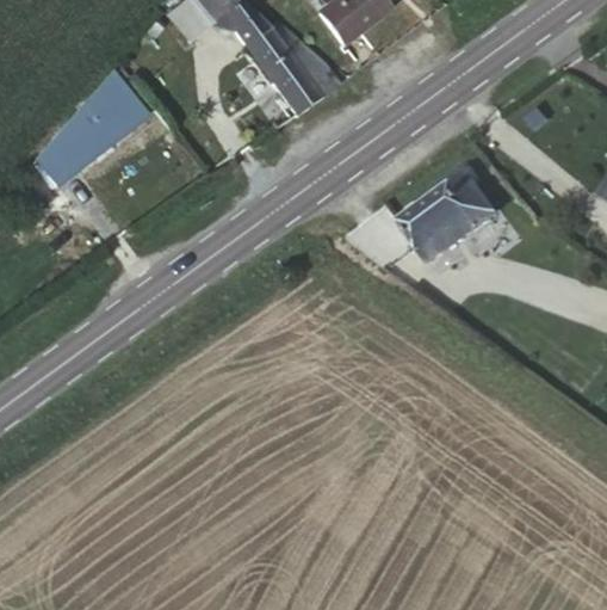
[(264,22),(241,0),(194,0),(208,14),(215,24),(235,35),(299,117),(344,86),(330,69),(280,24),(276,28),(268,20),(264,22)]
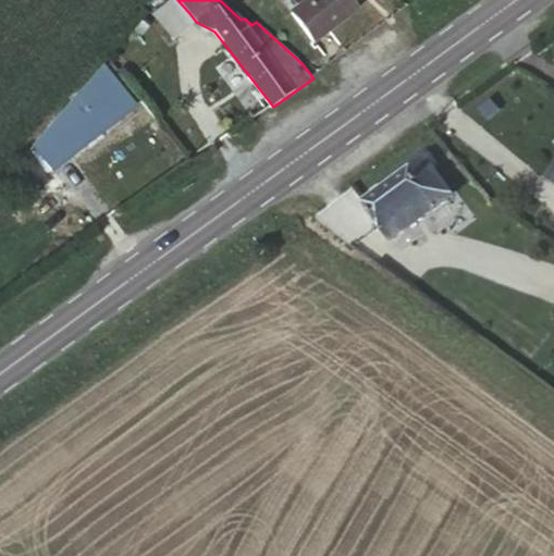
[(251,0),(246,8),(257,16),(267,5),(260,0),(251,0)]
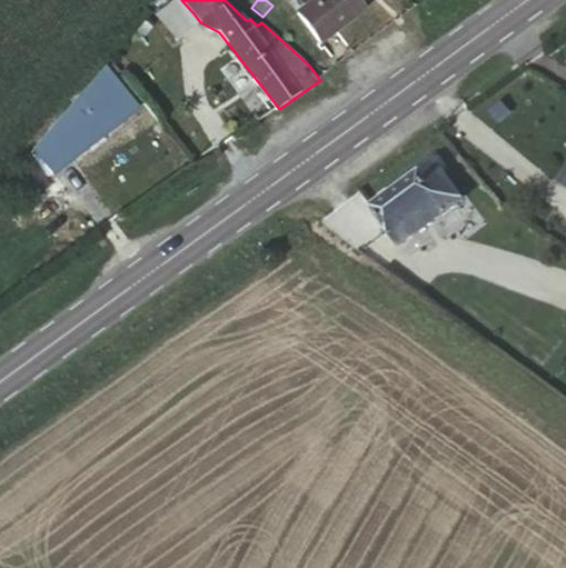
[(366,8),(359,0),(317,0),(301,12),(324,40),(366,8)]
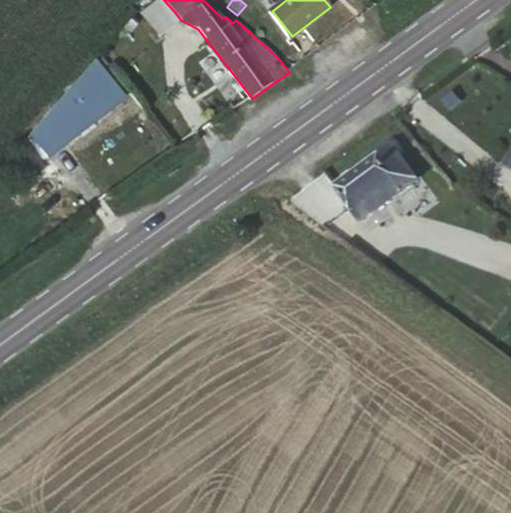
[(109,49),(102,53),(110,64),(117,59),(109,49)]
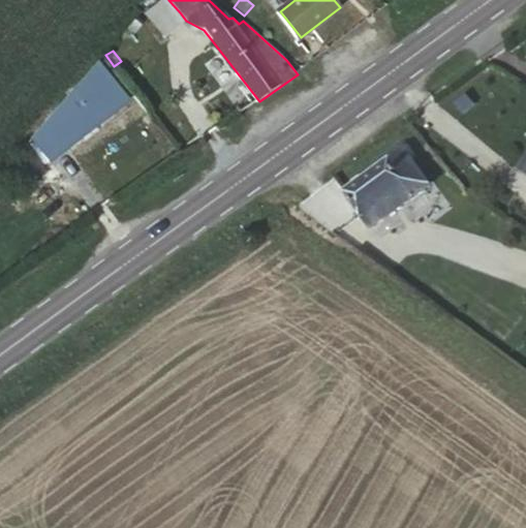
[(105,55),(98,60),(107,71),(114,66),(105,55)]
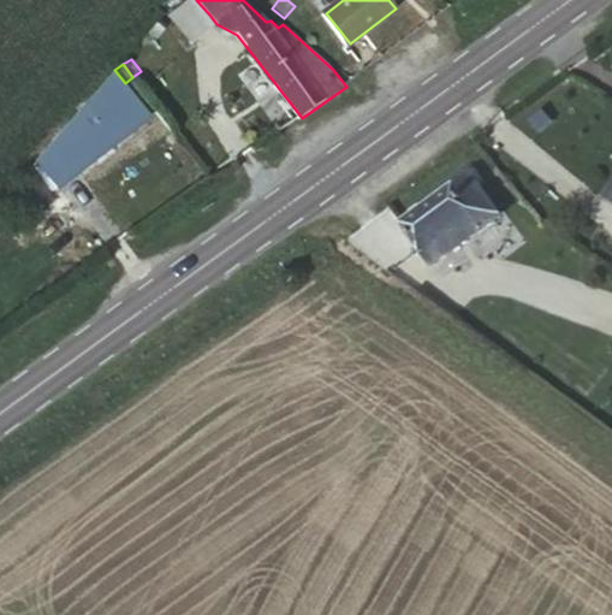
[(125,83),(114,70),(39,160),(59,185),(61,188),(152,117),(125,83)]
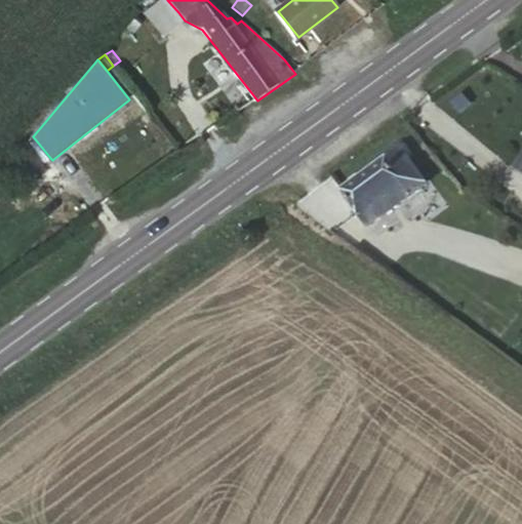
[(33,136),(24,148),(37,167),(50,158),(33,136)]
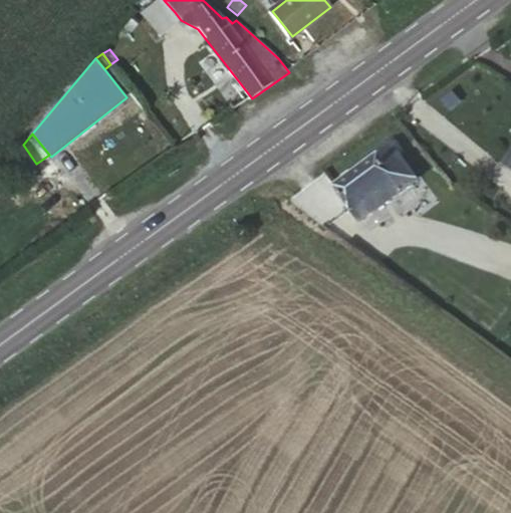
[(337,192),(362,227),(420,188),(393,152),(337,192)]
